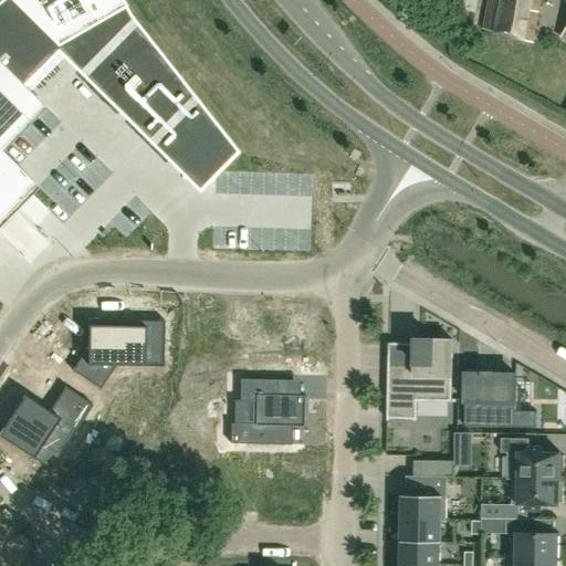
[(0,0),(0,62),(22,84),(56,50),(63,56),(198,191),(238,152),(130,16),(122,0),(0,0)]
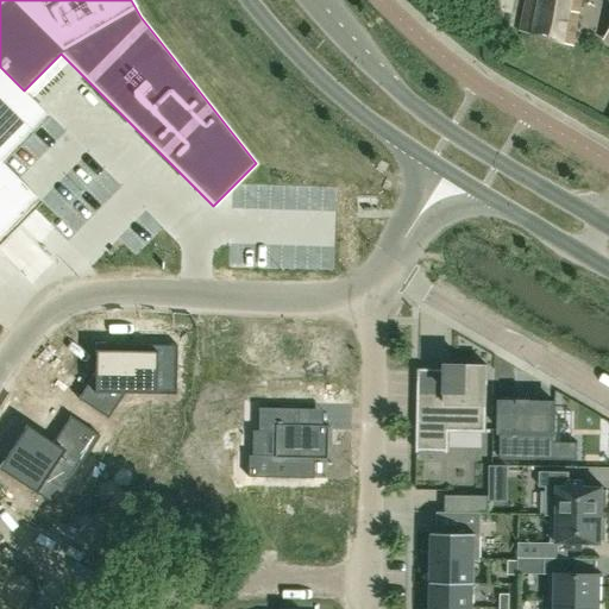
[(571,42),(578,0),(523,0),(519,30),(571,42)]
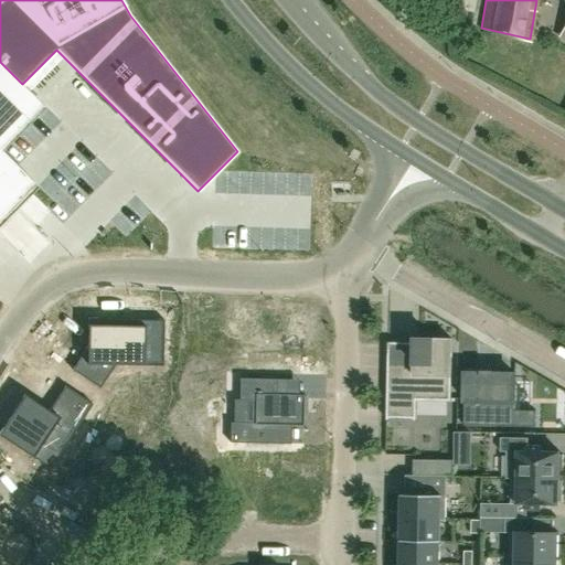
[(0,223),(38,185),(2,150),(45,107),(22,84),(0,62),(0,223)]
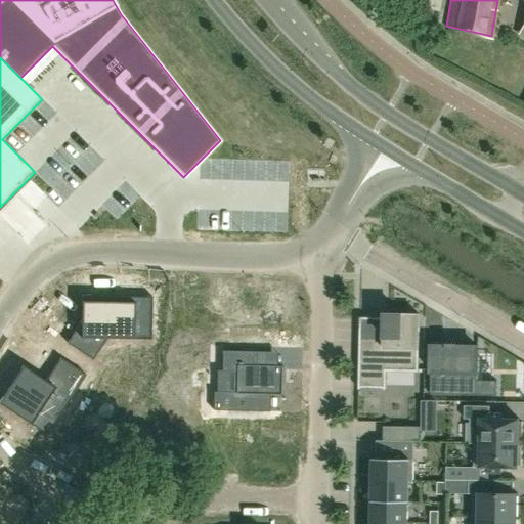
[(81,321),(67,343),(92,359),(106,339),(151,339),(151,297),(81,295),(81,321)]
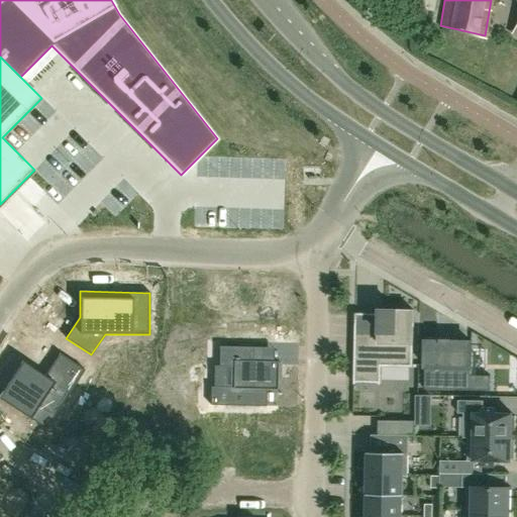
[(380,309),(380,314),(379,336),(356,335),(356,333),(354,333),(353,384),(355,384),(355,382),(379,383),(379,385),(381,385),(381,367),(412,367),(413,310),(396,310),(396,309),(394,309),(394,310),(381,310),(381,309),(380,309)]
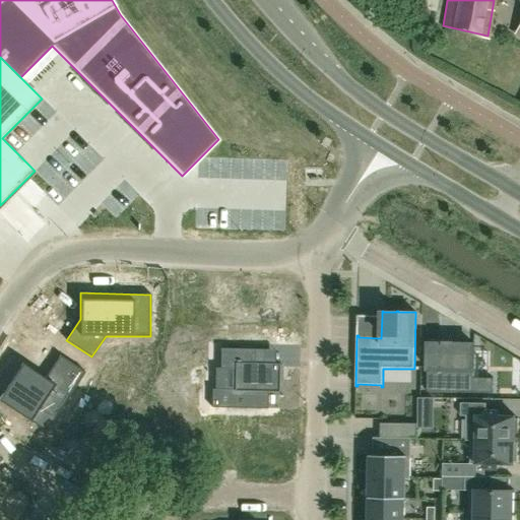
[(428,342),(427,391),(493,393),(494,378),(473,377),(473,343),(454,343),(454,340),(452,340),(452,343),(444,343),(444,340),(442,340),(442,343),(428,342)]
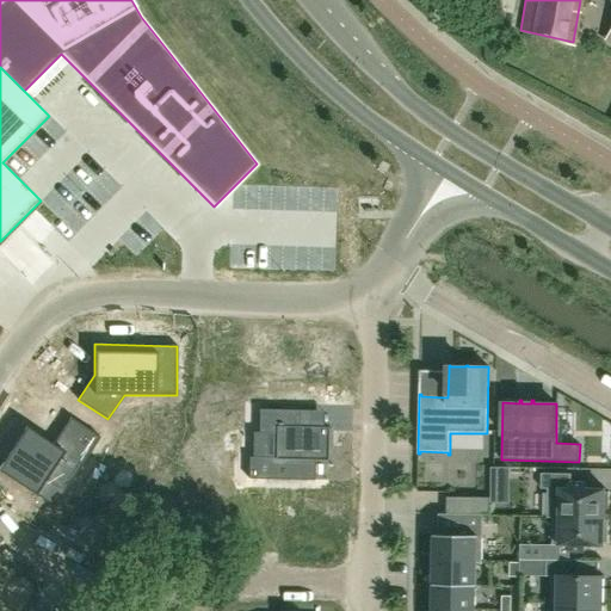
[(174,407),(174,421),(193,421),(193,407),(174,407)]
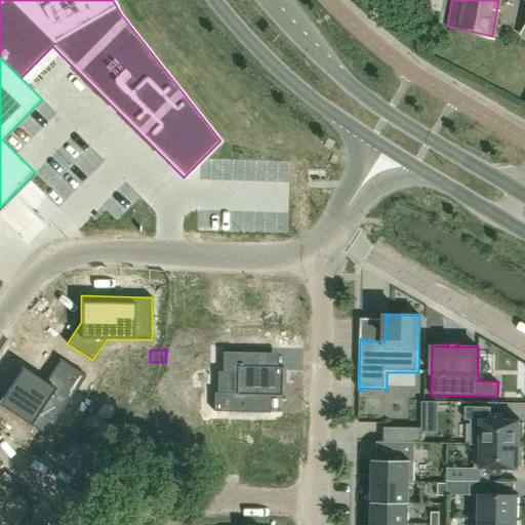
[(257,366),(257,352),(223,352),(223,372),(237,372),(236,393),(213,393),(213,411),(270,412),(271,395),(281,396),(282,367),(278,366),(257,366)]
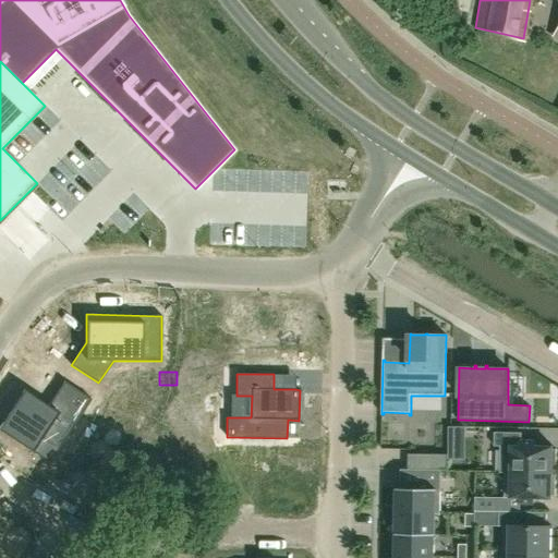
[(24,389),(0,425),(0,429),(33,451),(41,438),(58,449),(92,399),(64,380),(48,404),(24,389)]
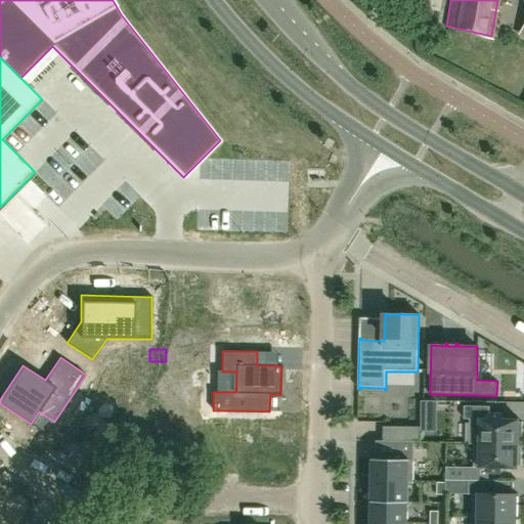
[(490,406),(465,405),(464,419),(470,419),(470,442),(522,443),(523,422),(519,422),(519,419),(503,419),(503,413),(489,413),(490,406)]
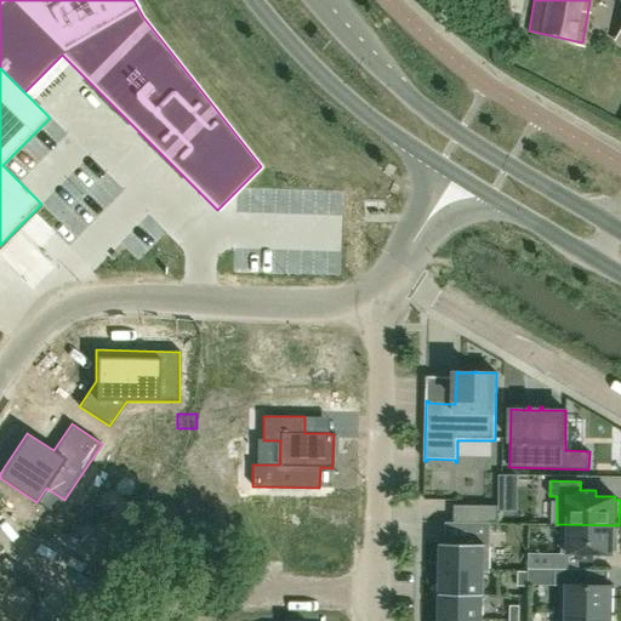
[(497,523),(497,506),(454,505),(454,522),(456,522),(497,523)]
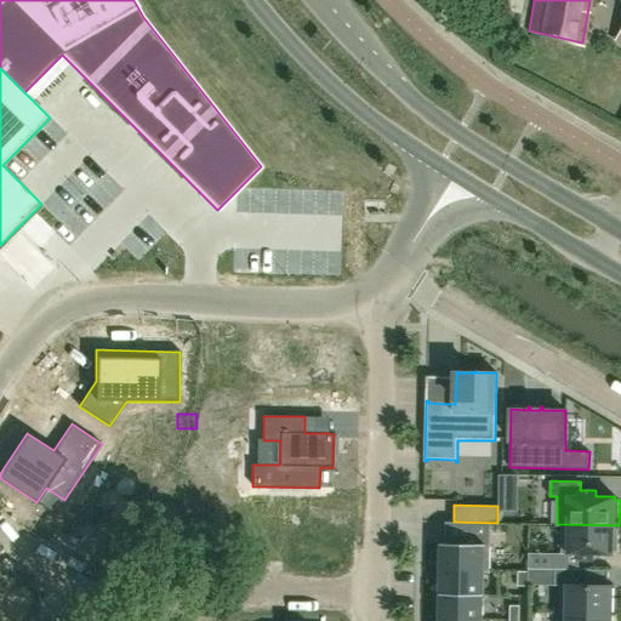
[(619,525),(557,524),(557,525),(562,525),(562,553),(579,554),(577,559),(594,560),(594,554),(614,554),(614,552),(619,552),(619,525)]
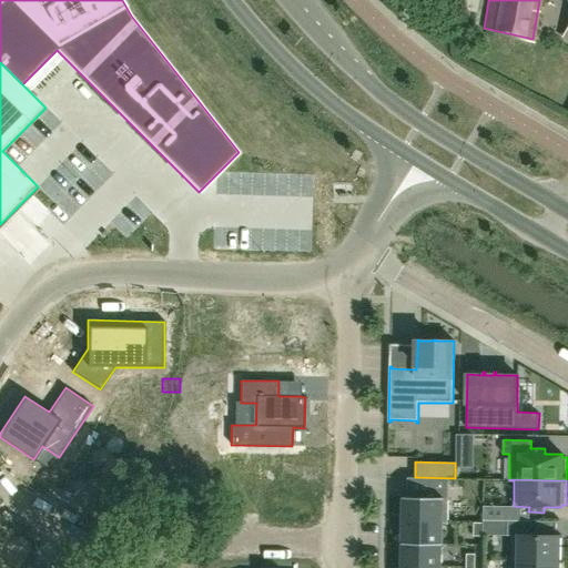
[(403,520),(448,521),(448,498),(403,497),(403,498),(404,498),(403,520)]
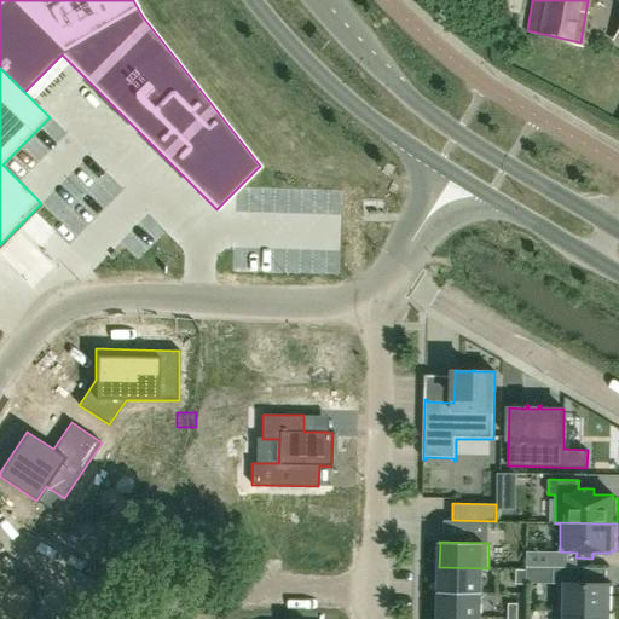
[(527,551),(527,566),(537,566),(537,551),(527,551)]
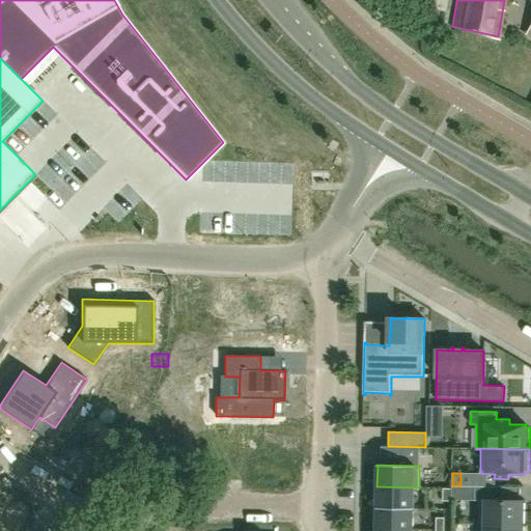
[(419,487),(376,486),(376,507),(375,507),(414,508),(414,488),(419,488),(419,487)]
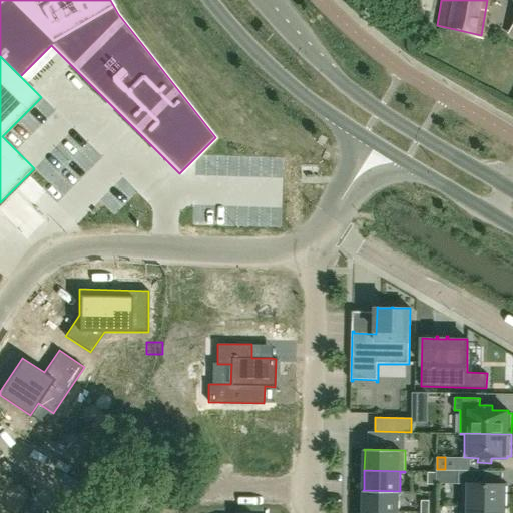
[(463,484),(463,506),(506,507),(507,483),(503,483),(483,482),(483,470),(459,470),(458,484),(463,484)]
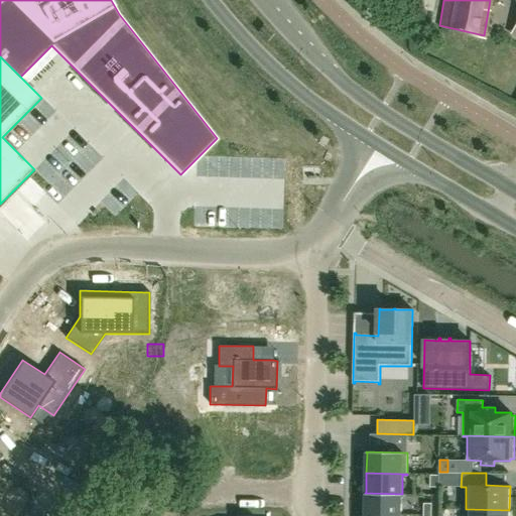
[(430,487),(438,487),(438,475),(430,475),(430,487)]
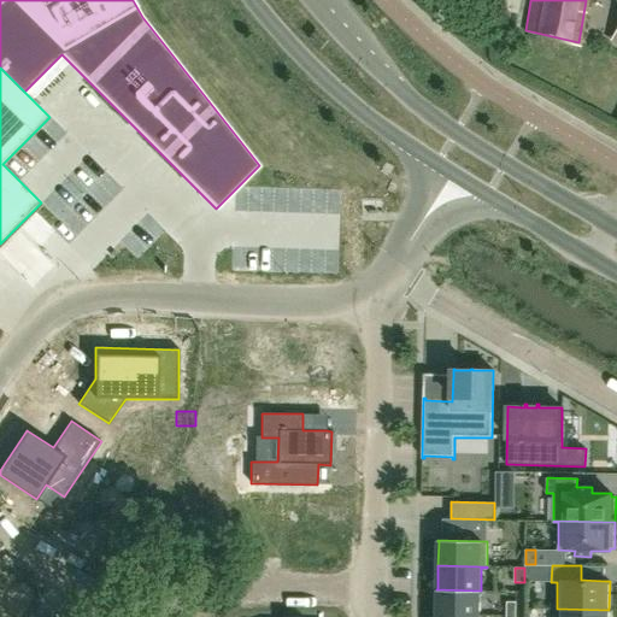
[(481,592),(481,591),(436,589),(436,591),(438,591),(436,615),(480,616),(481,592)]
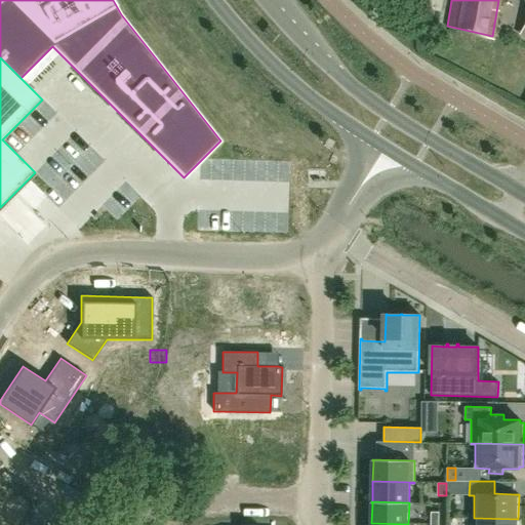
[(432,512),(431,524),(439,524),(440,512),(432,512)]
